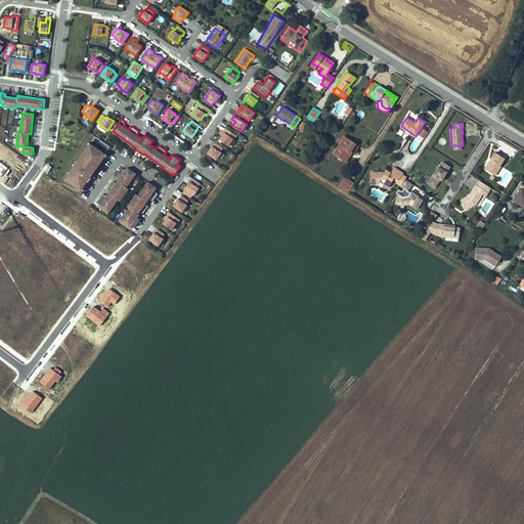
[(224,133),(220,139),(228,145),(233,138),(234,139),(237,135),(225,127),(222,132),(224,133)]
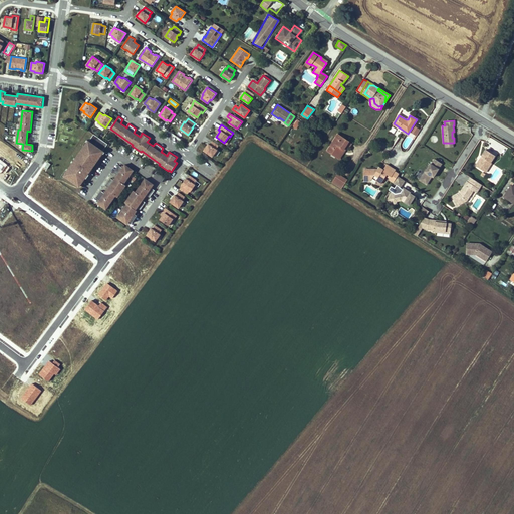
[(84,146),(76,158),(75,158),(76,159),(73,163),(72,163),(68,169),(69,170),(65,176),(79,186),(82,182),(81,182),(90,169),(91,169),(100,157),(99,156),(103,151),(108,144),(94,134),(89,141),(85,146),(84,146)]
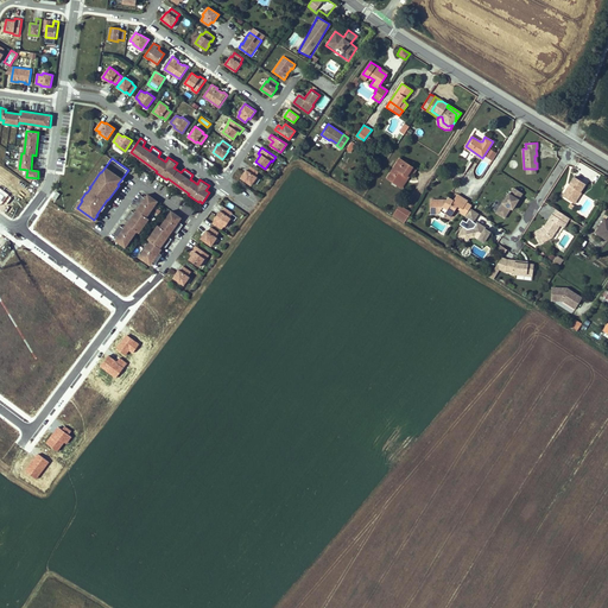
[(412,166),(399,158),(387,178),(398,185),(404,176),(406,177),(409,172),(412,166)]
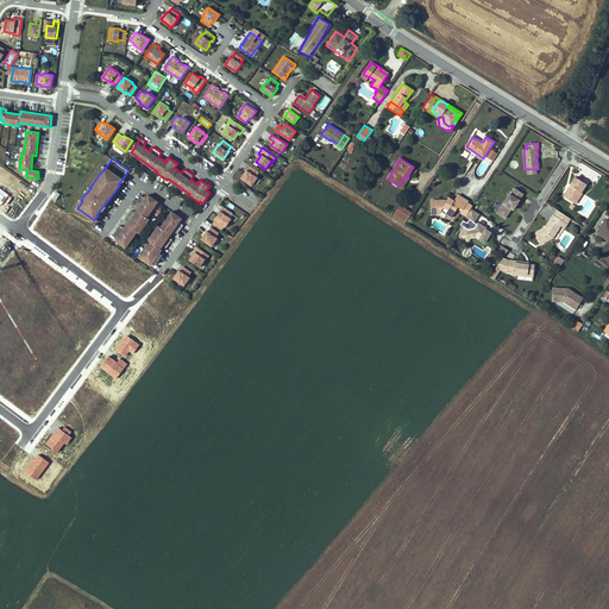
[(249,170),(248,170),(242,177),(252,186),(258,177),(257,176),(259,171),(251,167),(249,170)]
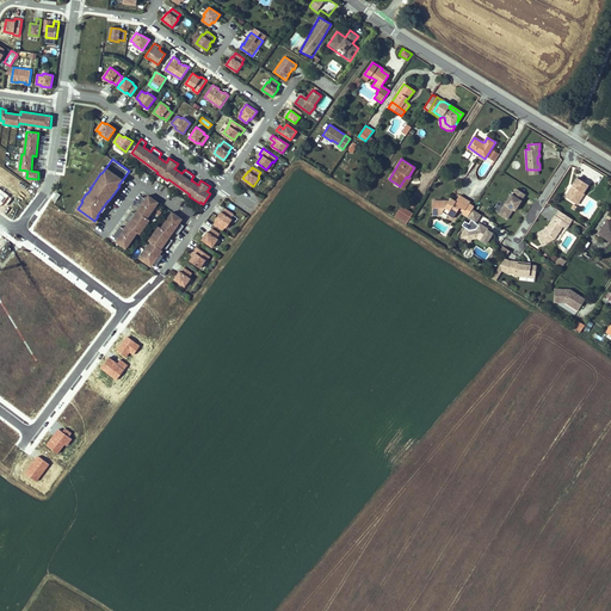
[(408,178),(406,177),(400,186),(403,189),(412,174),(411,173),(408,178)]
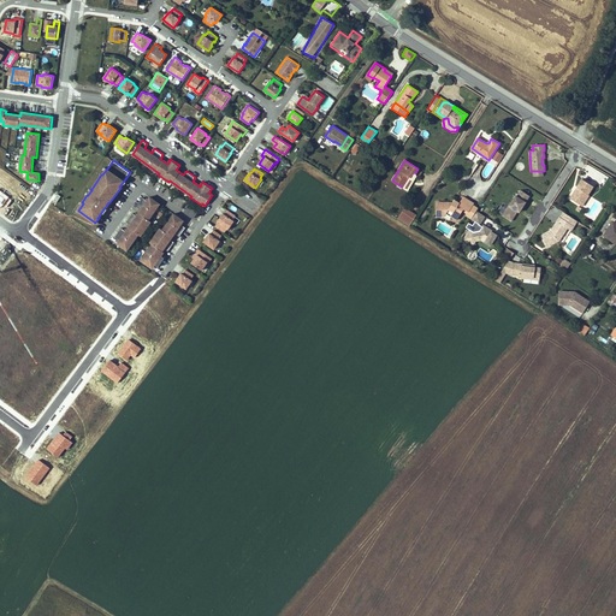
[(593,187),(581,178),(569,197),(579,205),(582,199),(586,201),(590,195),(588,194),(593,187)]
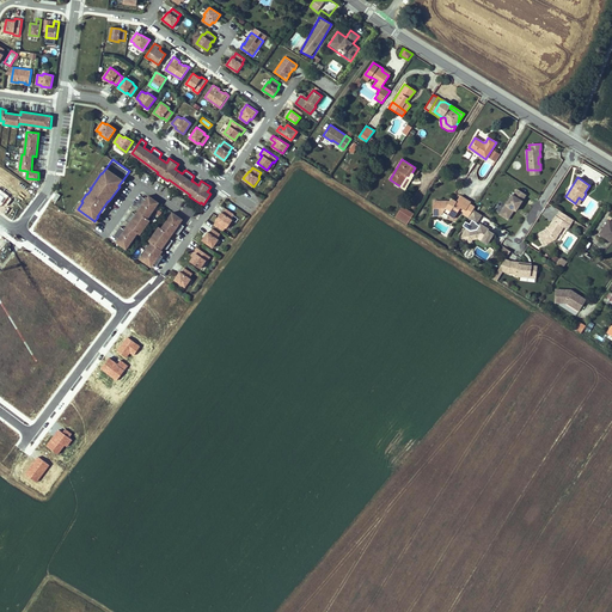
[(516,208),(526,195),(516,189),(513,195),(512,195),(499,214),(507,220),(513,210),(515,208),(516,208)]
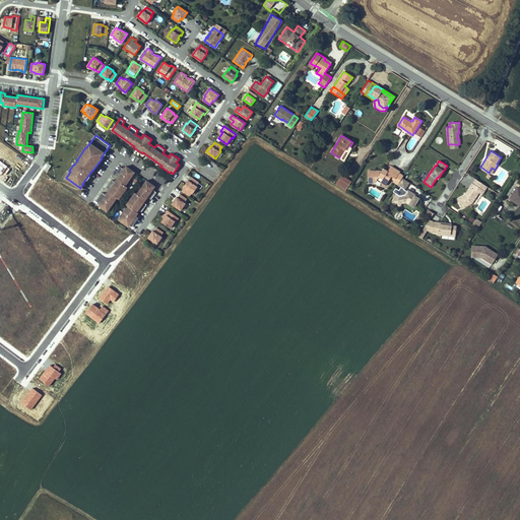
[(100,205),(108,211),(118,198),(120,199),(128,187),(126,185),(135,172),(127,166),(125,169),(121,167),(116,174),(119,177),(116,182),(113,180),(108,187),(111,189),(107,195),(103,192),(98,199),(102,202),(100,205)]
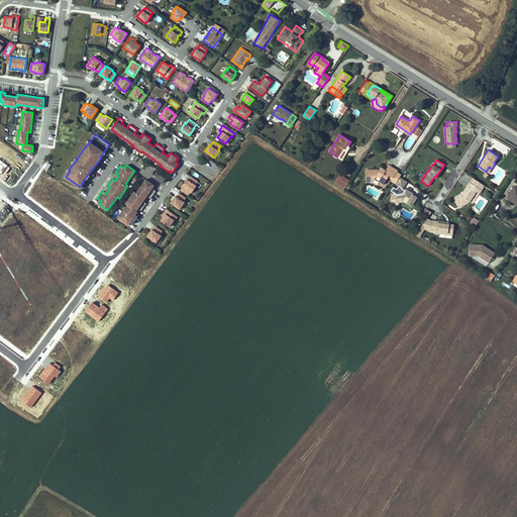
[(383,185),(388,177),(389,175),(393,178),(392,179),(391,181),(395,184),(400,177),(401,175),(397,172),(397,171),(389,166),(385,171),(381,168),(379,170),(366,170),(366,181),(373,182),(374,179),(383,185)]
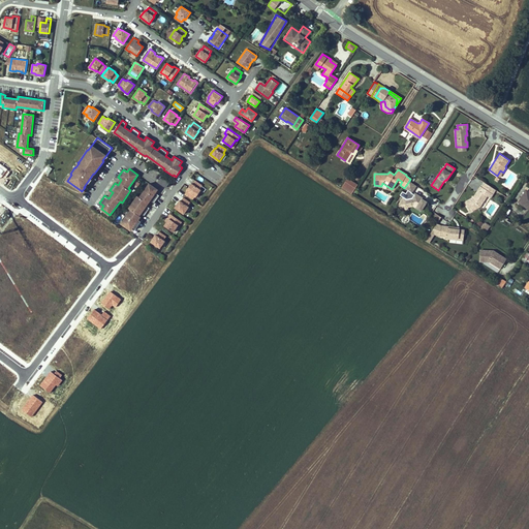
[(84,187),(85,187),(87,185),(88,186),(95,175),(94,174),(93,174),(84,187)]
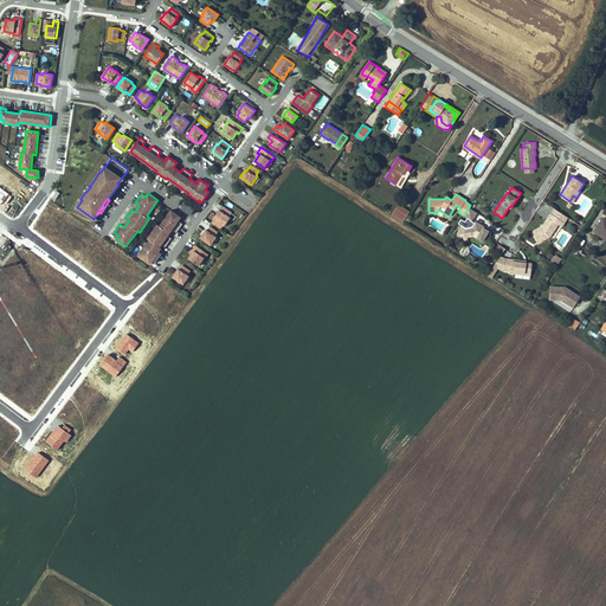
[(392,216),(403,223),(410,212),(399,205),(392,216)]
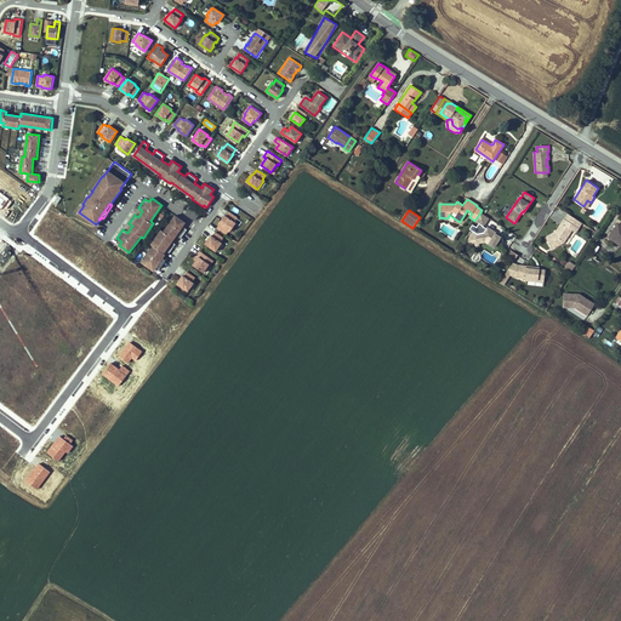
[(231,231),(237,222),(235,222),(238,217),(229,211),(227,216),(226,215),(220,223),(231,231)]
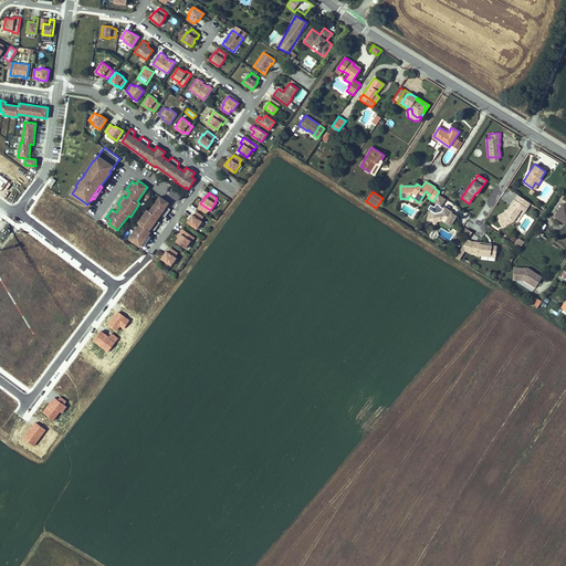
[(439,205),(443,197),(438,194),(432,201),(439,205)]
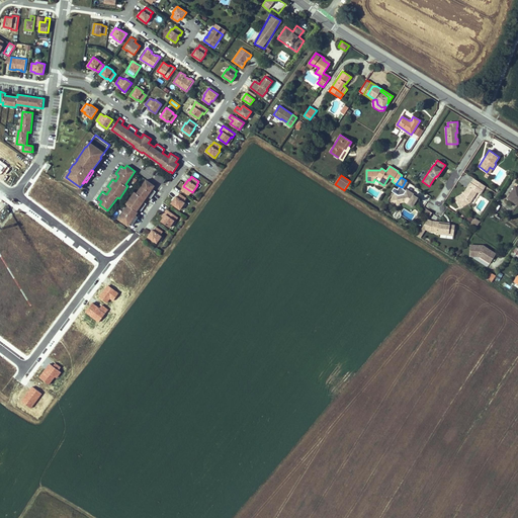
[(131,223),(134,224),(139,217),(136,214),(135,214),(137,211),(139,208),(142,210),(147,203),(144,201),(148,196),(151,198),(157,191),(153,188),(155,185),(147,179),(137,192),(135,191),(126,203),(128,205),(126,207),(125,206),(119,216),(120,217),(118,219),(127,225),(130,222),(131,223)]
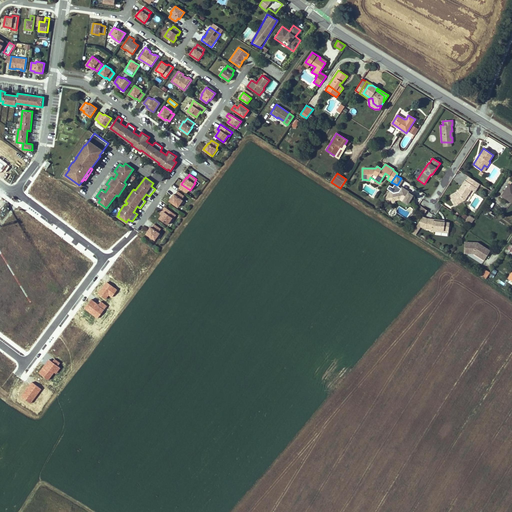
[(473,186),(477,188),(479,184),(469,177),(466,181),(473,186)]
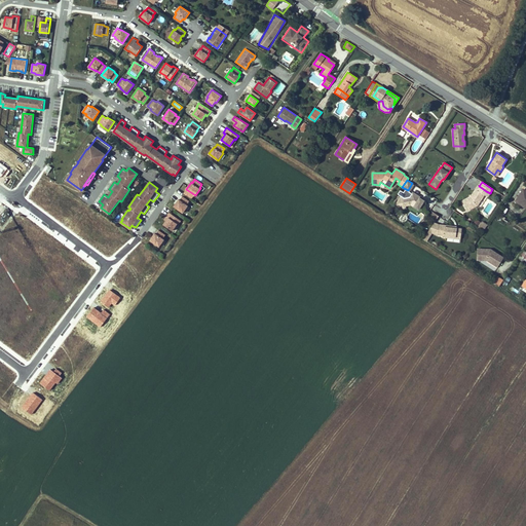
[(478,185),(470,197),(472,198),(479,186),(478,185)]
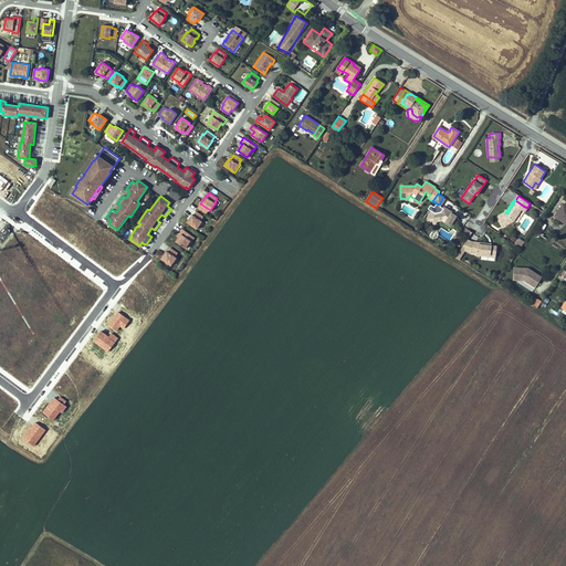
[(405,200),(399,211),(413,218),(419,208),(405,200)]
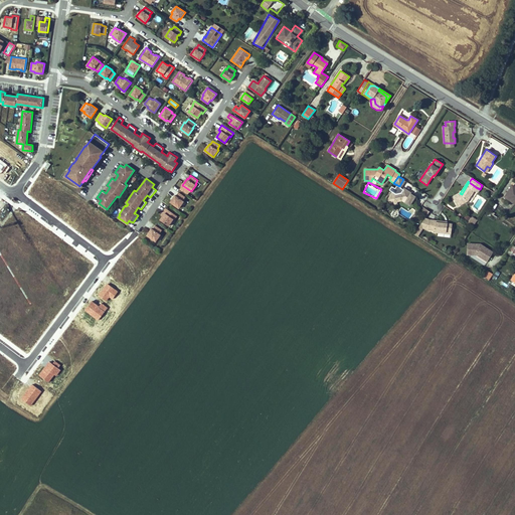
[(468,200),(474,190),(476,187),(469,182),(462,194),(460,193),(453,197),(458,206),(468,200)]
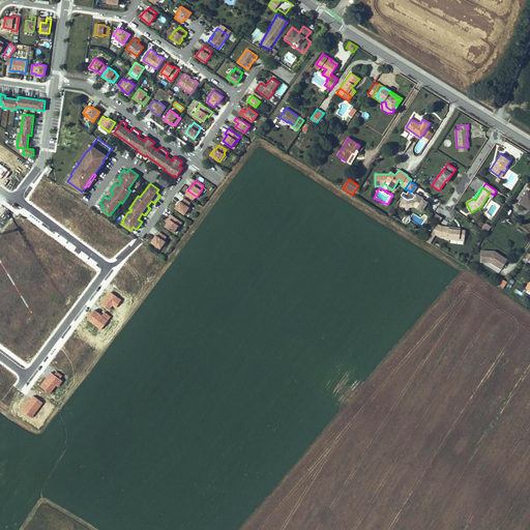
[(520,202),(529,208),(529,193),(527,190),(520,202)]
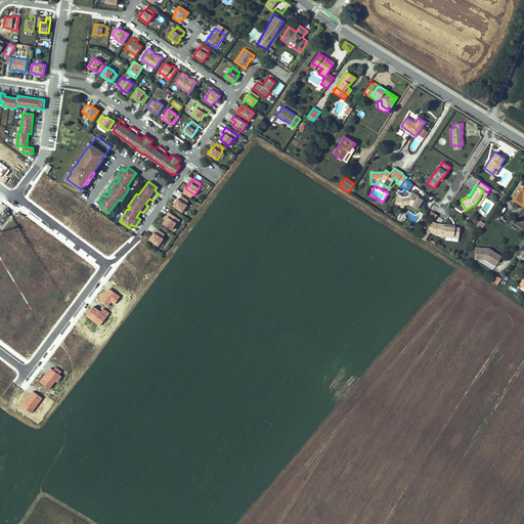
[(401,197),(399,195),(394,203),(401,208),(403,205),(409,204),(417,209),(422,200),(417,197),(417,195),(410,191),(407,195),(401,197)]
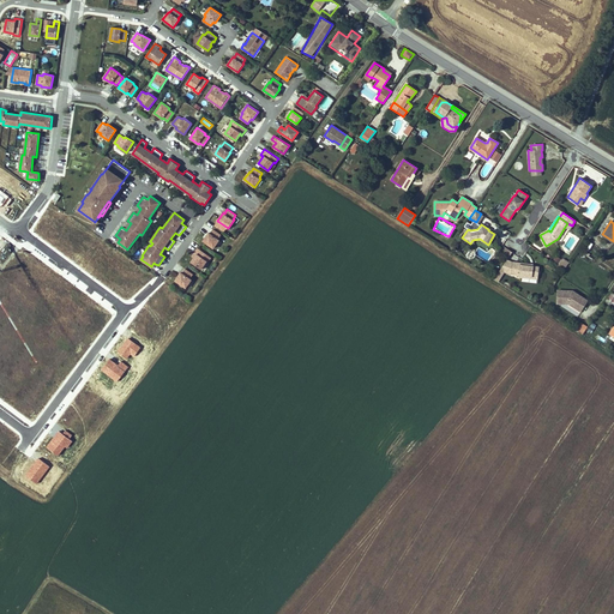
[(214,248),(220,240),(218,239),(221,234),(214,229),(210,233),(209,233),(203,241),(214,248)]
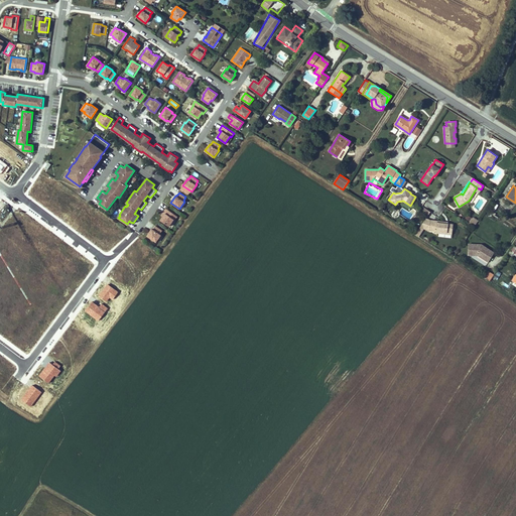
[(177,216),(166,208),(163,213),(165,214),(163,216),(160,220),(169,226),(174,219),(175,220),(177,216)]
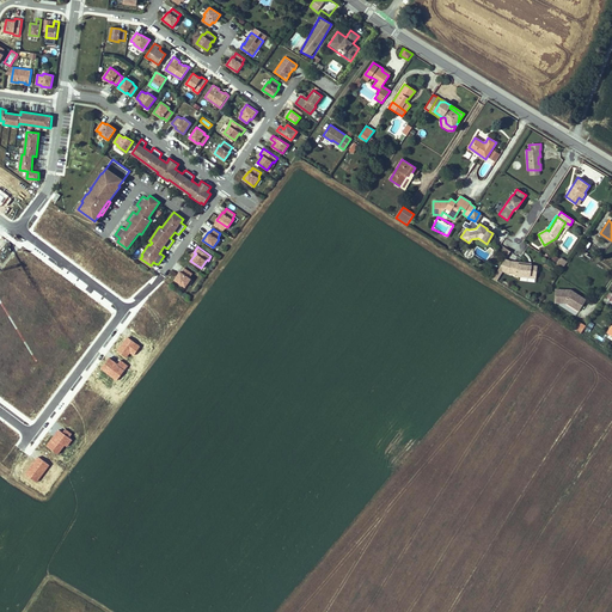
[(506,258),(494,277),(497,279),(503,269),(509,273),(510,261),(506,258)]
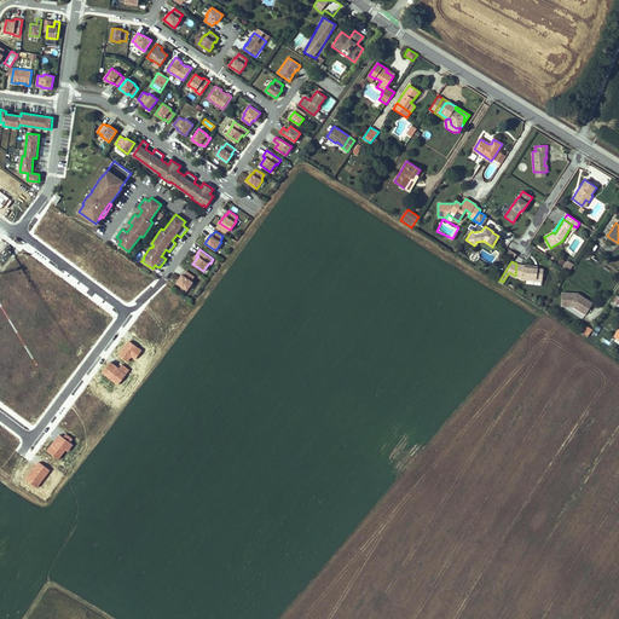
[(521,279),(527,279),(527,278),(542,279),(543,268),(537,268),(522,266),(524,265),(516,264),(515,276),(522,277),(521,279)]
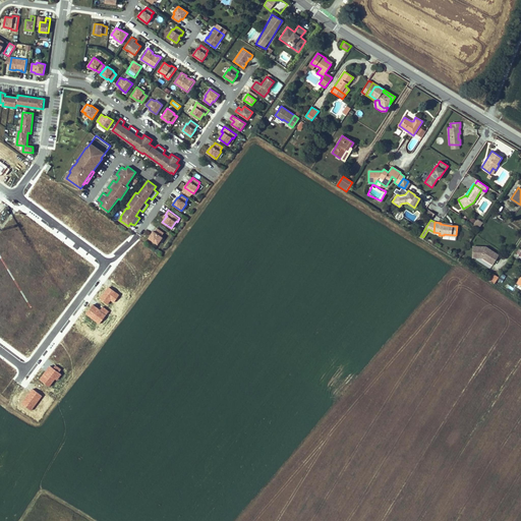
[(158,244),(163,237),(162,236),(164,233),(158,228),(155,231),(154,231),(149,238),(158,244)]
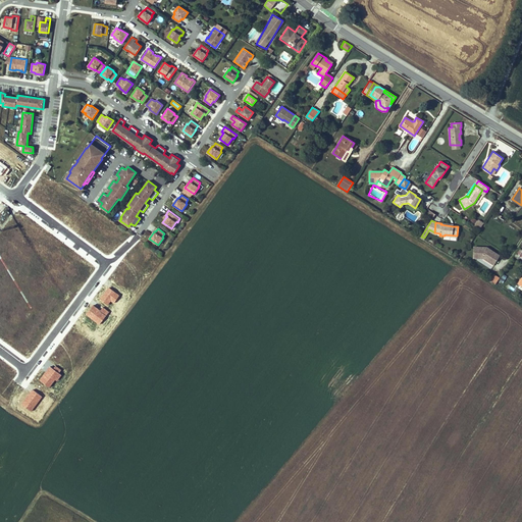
[(500,256),(490,251),(489,252),(486,250),(486,248),(473,247),(473,258),(483,258),(493,265),(500,256)]
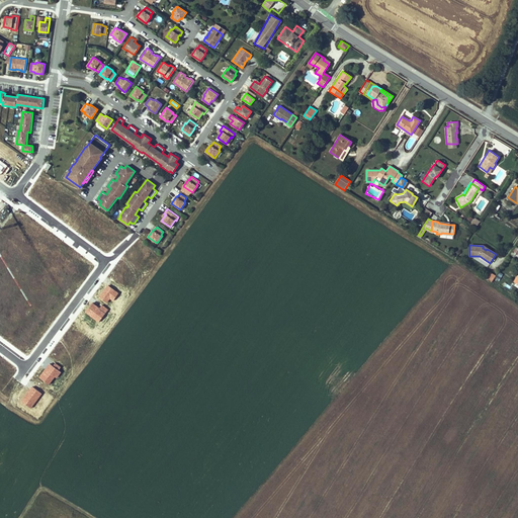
[(486,278),(492,281),(496,275),(493,273),(491,276),(488,274),(486,278)]
